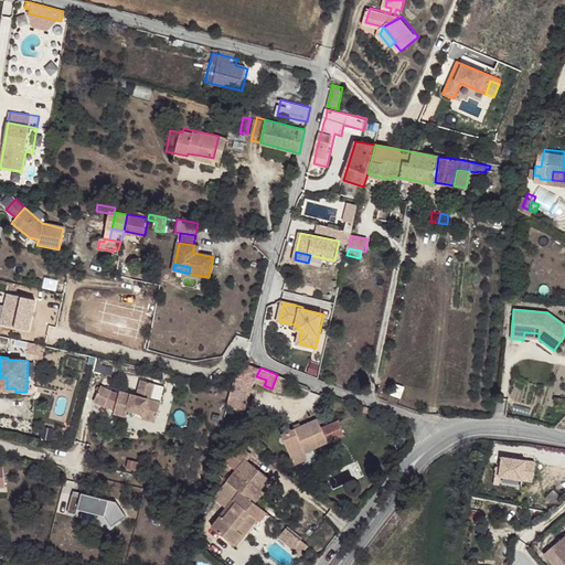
[(233,384),(230,397),(237,400),(241,386),(242,384),(247,374),(241,370),(240,371),(234,381),(233,384)]
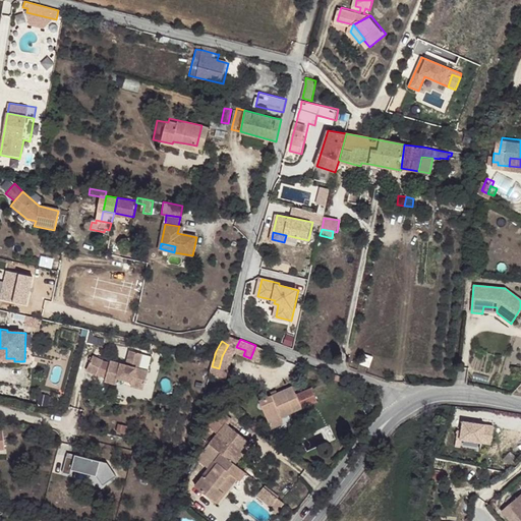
[(258,360),(263,348),(255,345),(252,353),(250,358),(258,360)]
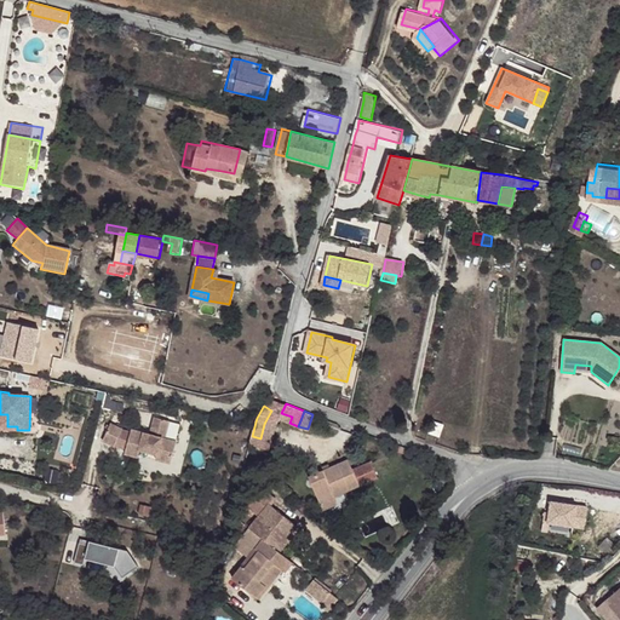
[(161,426),(164,420),(156,418),(153,435),(133,430),(132,435),(127,453),(127,454),(139,457),(142,451),(150,453),(151,449),(159,452),(159,455),(158,460),(171,464),(177,442),(166,438),(168,429),(161,426)]
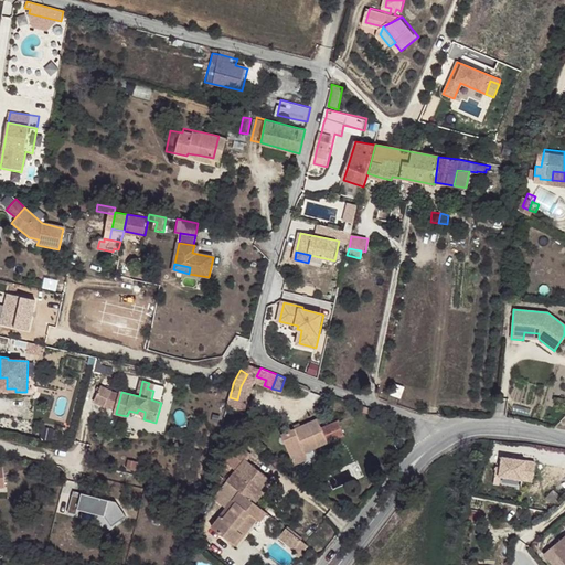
[(404,388),(395,385),(393,395),(402,397),(404,388)]
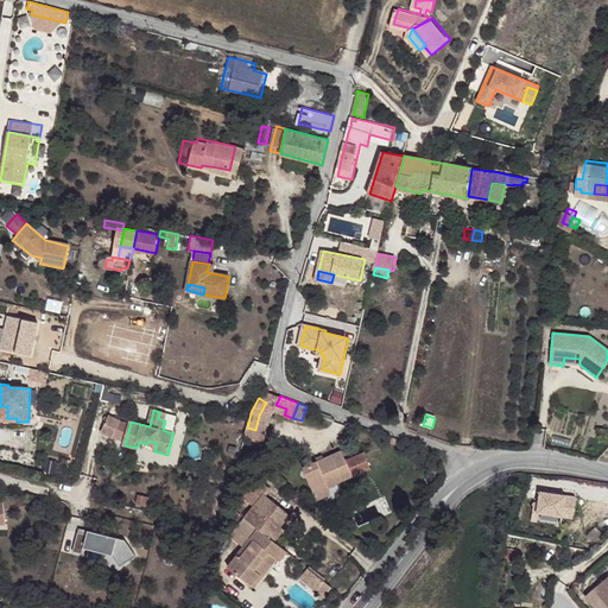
[(121,423),(109,418),(102,434),(114,439),(121,423)]
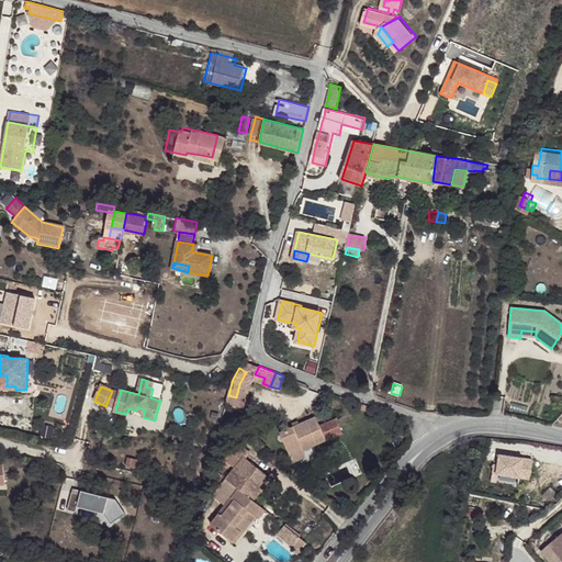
[(115,411),(120,394),(112,391),(105,406),(115,411)]
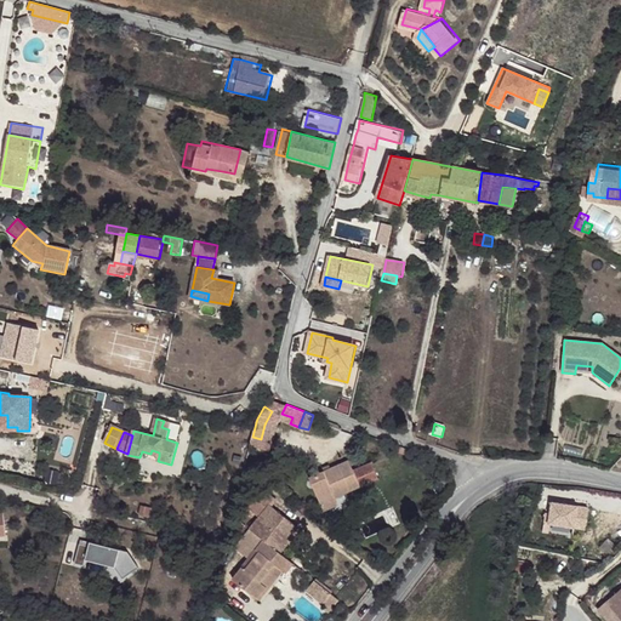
[(317,505),(330,499),(329,494),(354,483),(372,474),(365,460),(347,468),(343,459),(324,467),(318,469),(303,476),(317,505)]
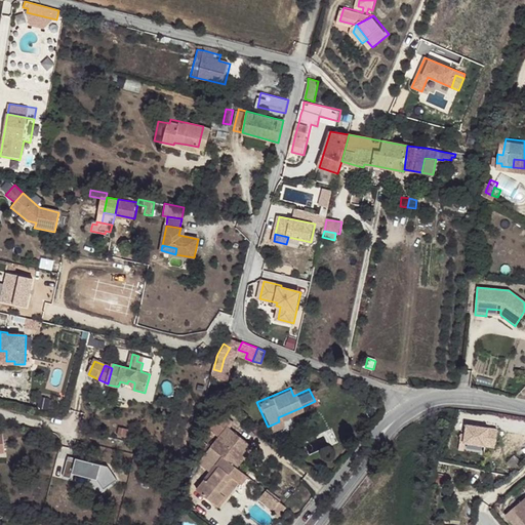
[(48,407),(50,396),(40,394),(38,405),(48,407)]
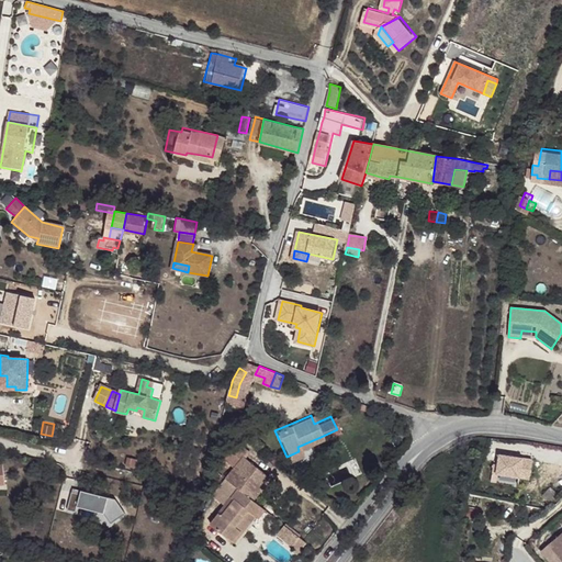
[(228,458),(238,465),(247,453),(248,454),(254,448),(242,439),(228,458)]
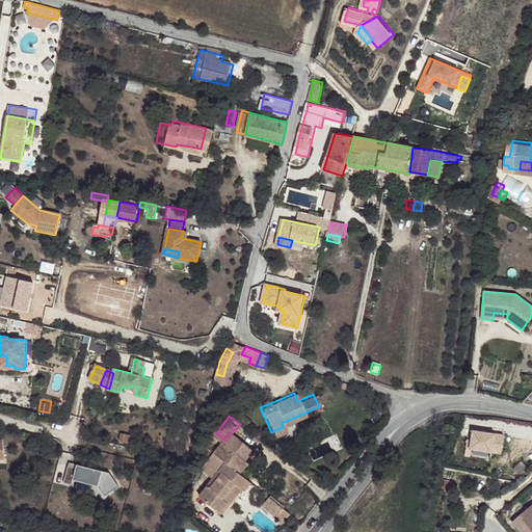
[(271,432),(273,437),(286,432),(283,427),(271,432)]
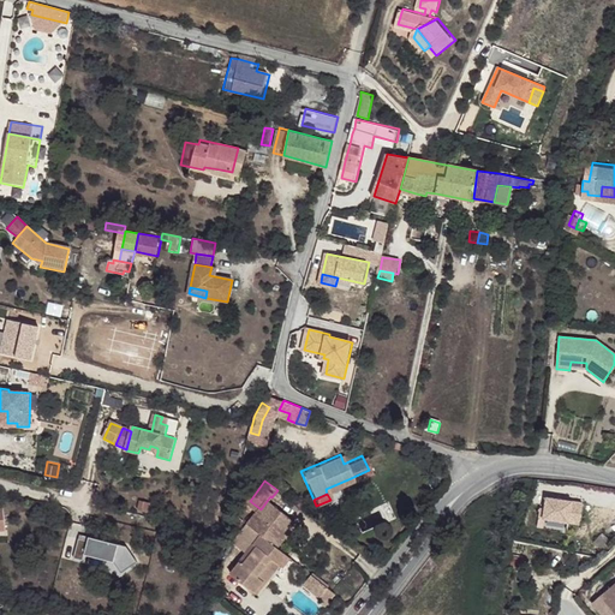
[(261,509),(251,520),(266,532),(276,541),(286,529),(284,527),(293,514),(272,497),(270,496),(261,509)]
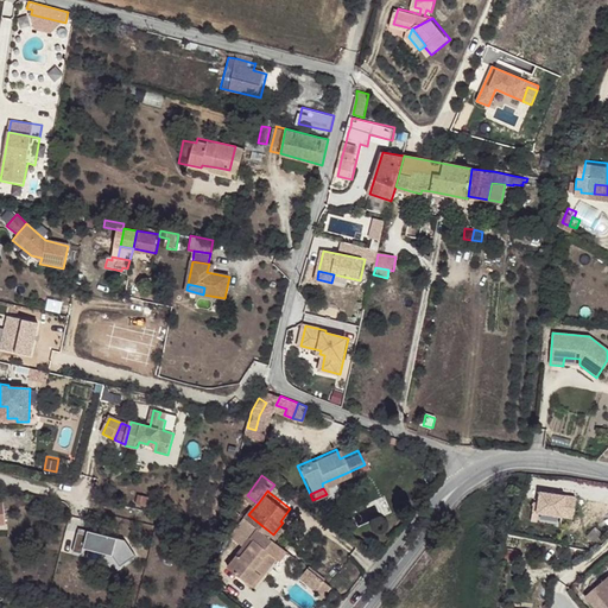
[(570,498),(534,493),(533,500),(533,504),(529,502),(527,512),(568,518),(570,498)]
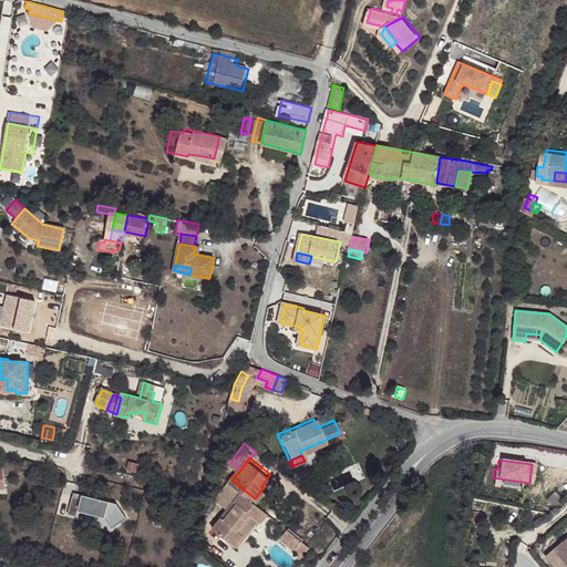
[(264,487),(255,498),(259,501),(277,478),(270,474),(261,486),(264,487)]
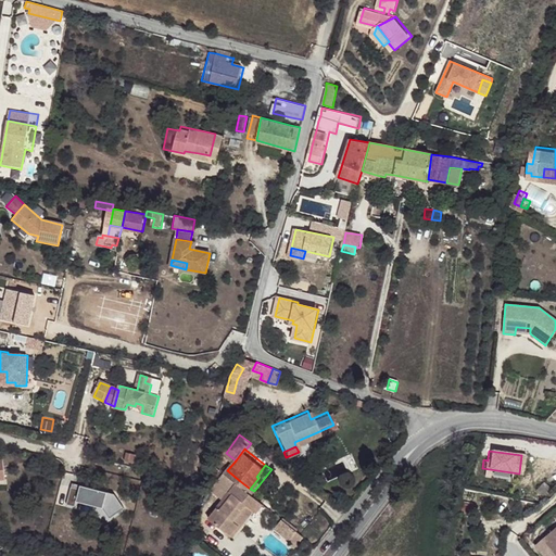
[(234,490),(240,481),(227,470),(215,488),(229,498),(236,491),(234,490)]
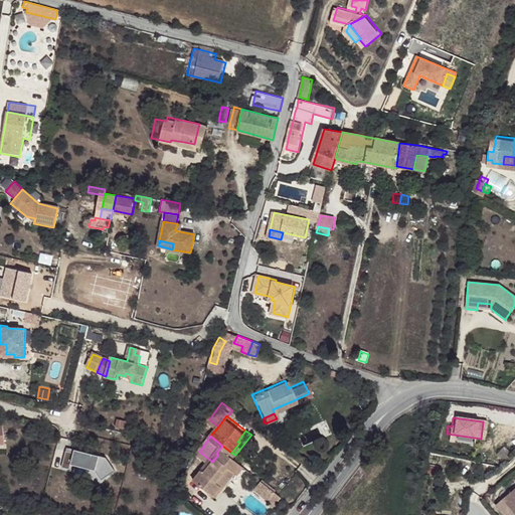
[(205,468),(197,478),(217,494),(224,484),(219,479),(231,465),(236,469),(240,472),(246,464),(235,455),(231,453),(222,446),(216,454),(218,455),(212,462),(206,469),(205,468)]
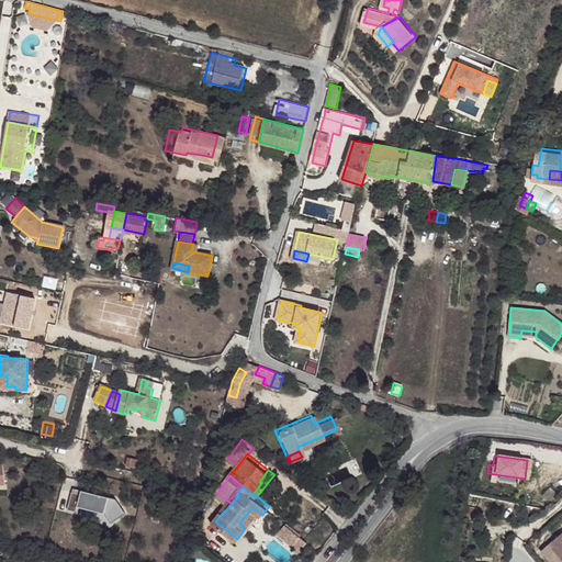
[(544,496),(553,503),(560,493),(551,487),(544,496)]
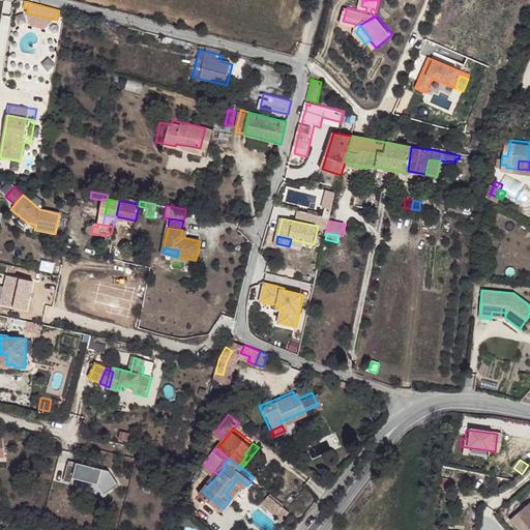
[(238,478),(226,493),(231,498),(243,482),(238,478)]
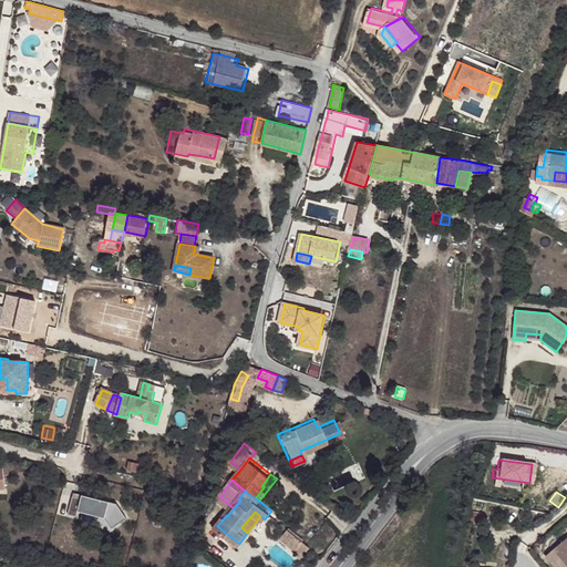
[(247,533),(251,536),(265,519),(260,516),(247,533)]
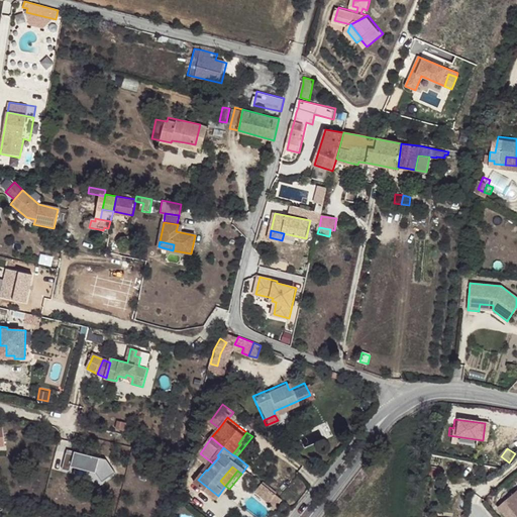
[(280,492),(266,481),(259,489),(273,501),(280,492)]
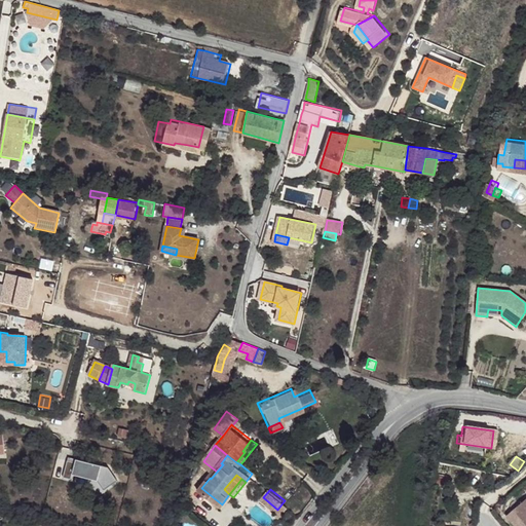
[(229,494),(222,504),(226,508),(233,497),(229,494)]
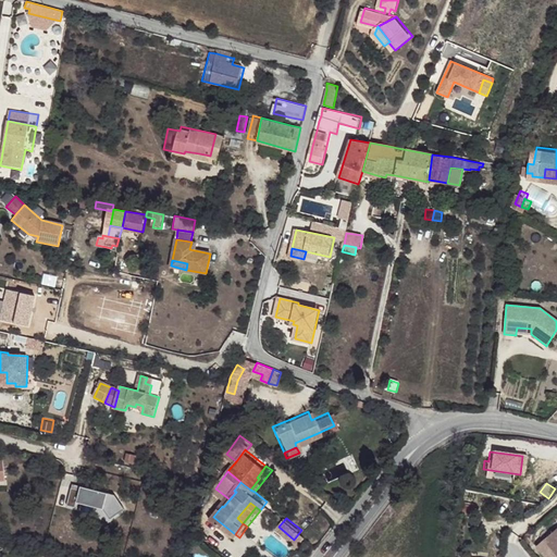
[(556,523),(535,543),(546,556),(551,556),(556,553),(556,554),(556,523)]
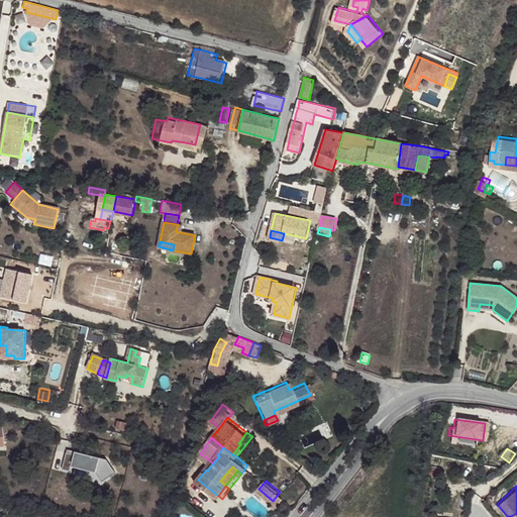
[(278,508),(287,498),(280,492),(274,500),(273,501),(276,502),(274,504),(278,508)]
